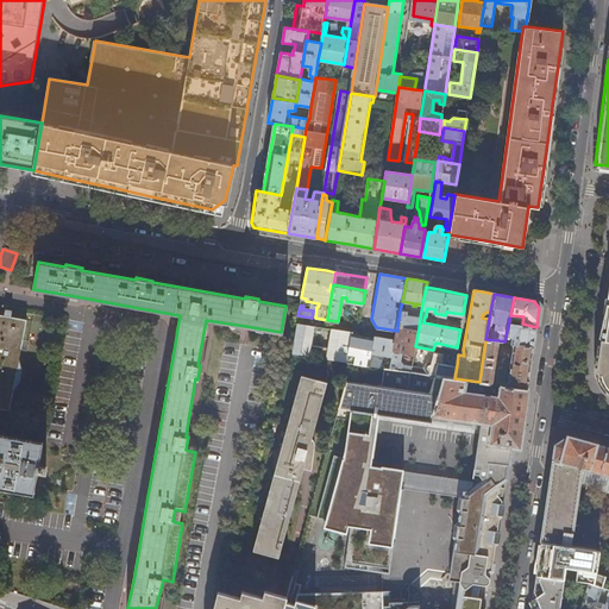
[(419,328),(420,318),(407,316),(407,311),(405,309),(405,306),(401,306),(397,325),(419,328)]
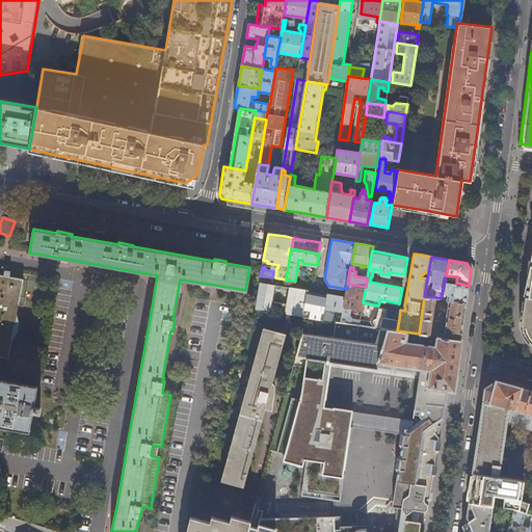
[(0,356),(8,358),(23,280),(0,274),(0,356)]
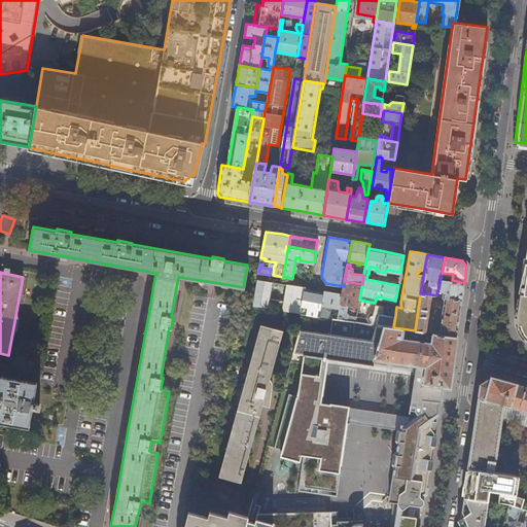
[(462,293),(464,283),(452,280),(441,278),(436,295),(444,296),(442,308),(428,313),(431,294),(420,293),(420,295),(415,330),(456,337),(462,293)]
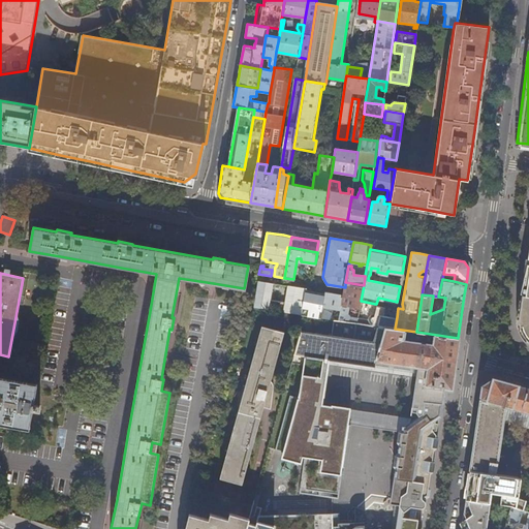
[(322,306),(325,291),(324,290),(323,292),(322,293),(321,294),(319,294),(318,296),(316,296),(315,296),(314,296),(313,296),(312,294),(310,293),(309,293),(308,292),(307,289),(306,287),(257,280),(252,307),(305,315),(320,317),(321,310),(322,306)]
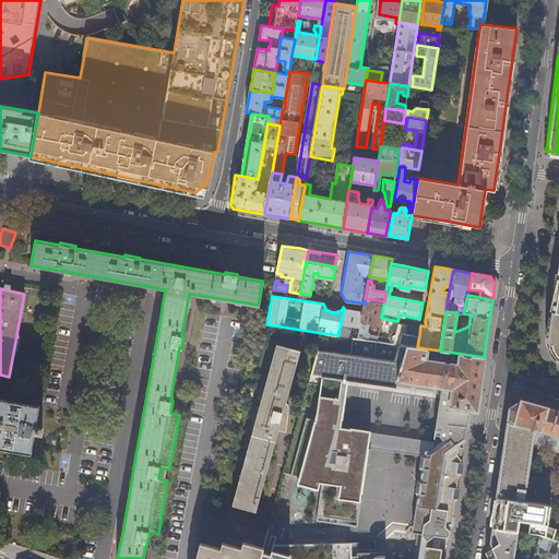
[(381,318),(384,301),(365,298),(365,304),(363,311),(360,328),(358,339),(377,342),(378,335),(364,333),(365,324),(367,322),(380,324),(381,318)]
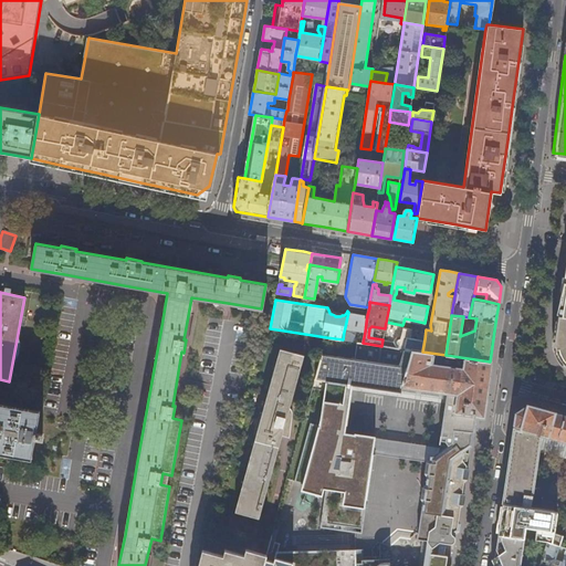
[(365,332),(367,315),(348,312),(345,327),(344,332),(343,339),(356,342),(355,334),(357,331),(365,332)]
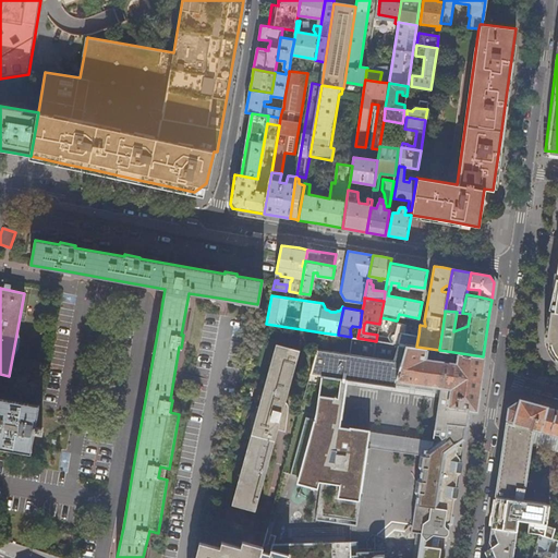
[(557,312),(550,311),(547,332),(545,343),(557,361),(557,312)]
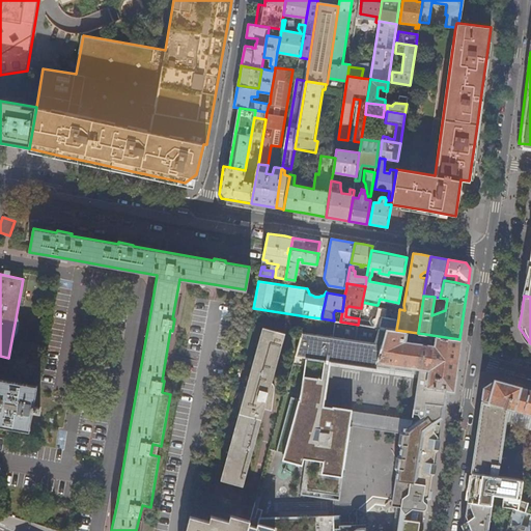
[(396,330),(398,318),(385,315),(387,307),(378,305),(376,305),(375,314),(373,314),(372,314),(371,315),(369,316),(369,318),(368,319),(359,317),(359,318),(358,325),(396,330)]
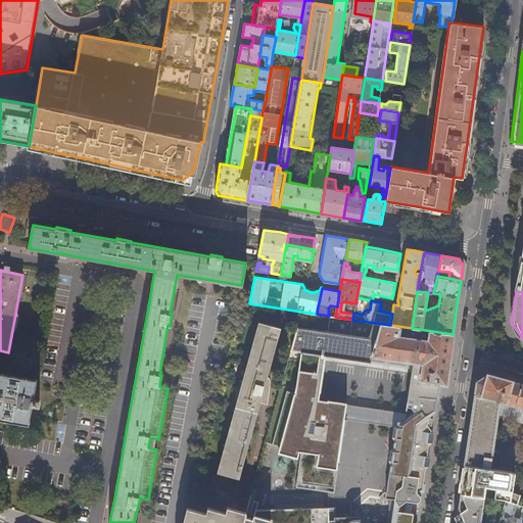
[(417,395),(439,398),(443,399),(446,377),(453,334),(412,328),(390,325),(352,320),(335,317),(329,316),(317,314),(301,312),(291,350),(300,351),(325,355),(371,362),(372,358),(421,366),(417,395)]
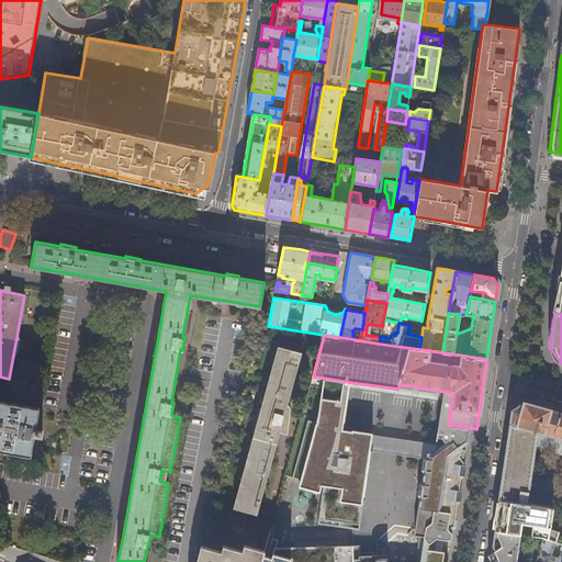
[(288,435),(290,416),(291,415),(291,413),(290,409),(289,406),(288,405),(303,352),(279,346),(234,508),(257,515),(280,433),(288,435)]
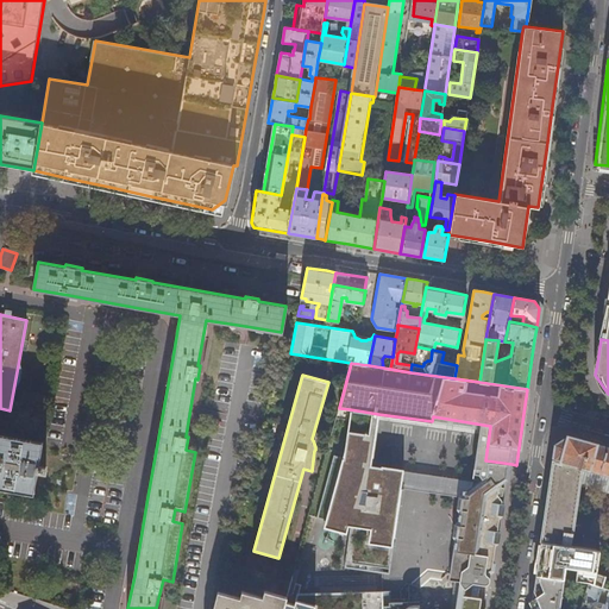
[(378,414),(350,409),(345,452),(344,458),(372,466),(378,414)]
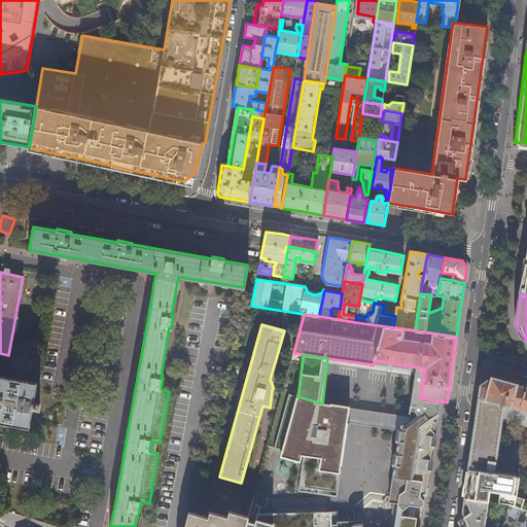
[(0,422),(18,425),(30,427),(38,384),(38,383),(0,376),(0,422)]
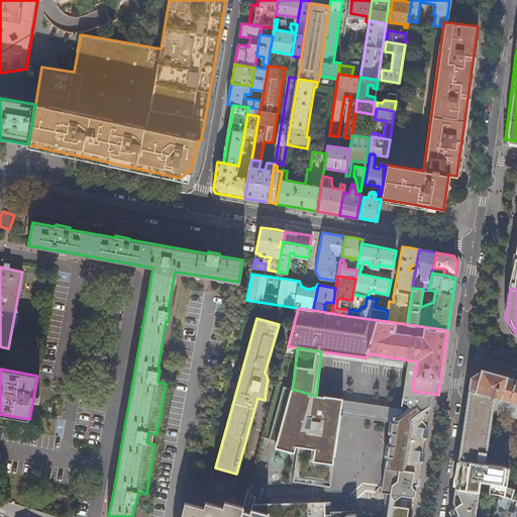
[(516,380),(499,375),(495,374),(482,370),(481,372),(480,372),(471,377),(469,391),(495,396),(516,402),(516,380)]
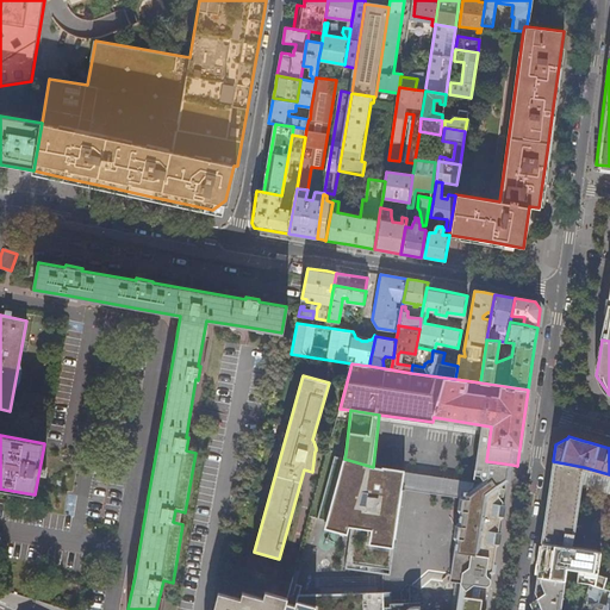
[(344,459),(335,456),(317,520),(352,529),(346,570),(387,576),(391,576),(404,490),(406,473),(406,472),(384,468),(384,470),(373,467),(344,459)]
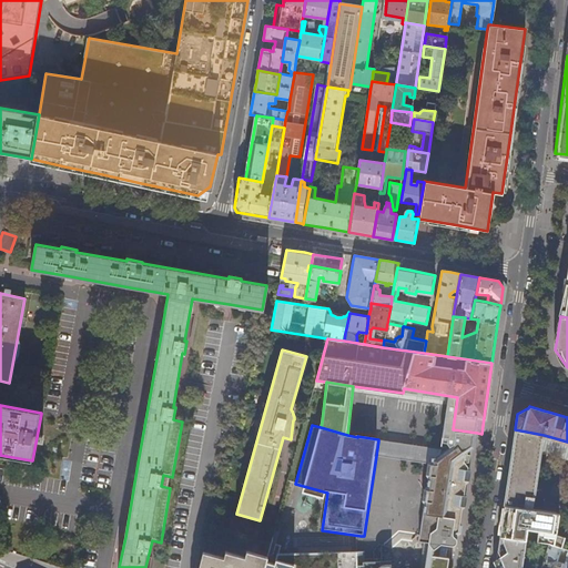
[(477,433),(453,429),(450,443),(432,465),(426,497),(419,540),(424,541),(438,544),(449,545),(452,545),(453,545),(455,544),(457,540),(470,449),(476,445),(477,433)]
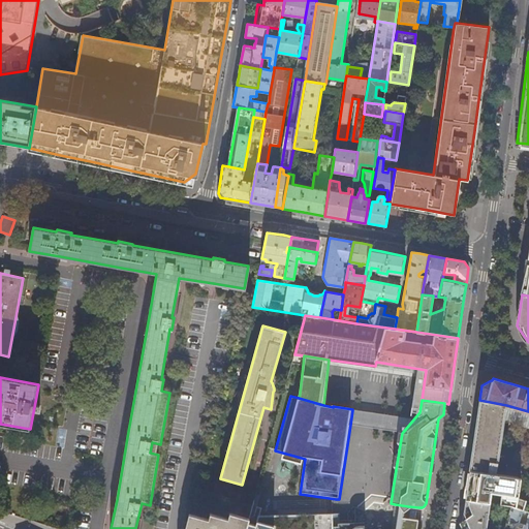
[(506,405),(479,400),(472,455),(469,471),(520,477),(521,477),(526,478),(527,470),(498,467),(506,405)]
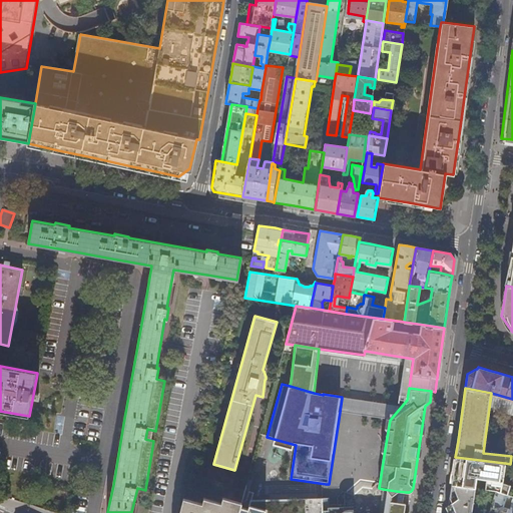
[(392,406),(342,398),(340,412),(390,420),(392,406)]
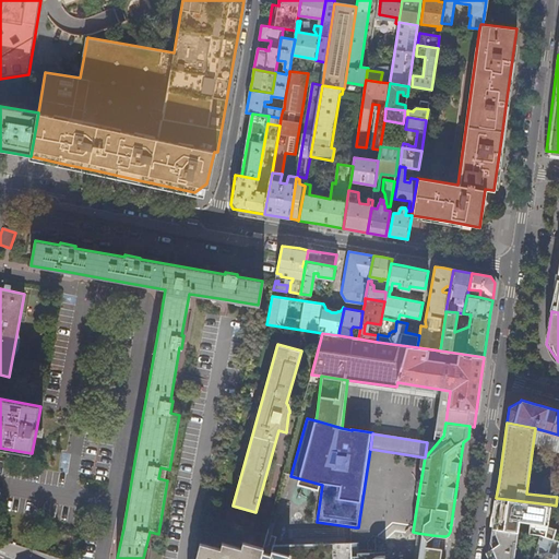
[(546,524),(549,504),(496,498),(494,518),(492,522),(491,527),(515,531),(518,521),(527,523),(526,533),(540,534),(539,535),(551,539),(556,526),(546,524)]
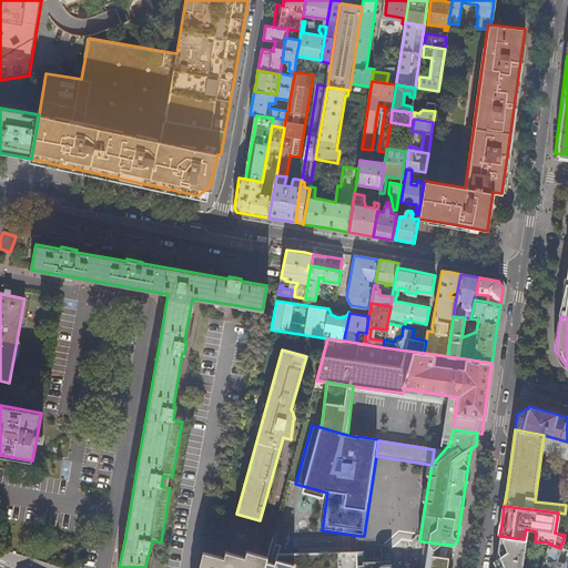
[(540,567),(548,544),(549,543),(535,541),(524,539),(499,536),(496,559),(493,563),(495,567),(494,567),(540,567)]
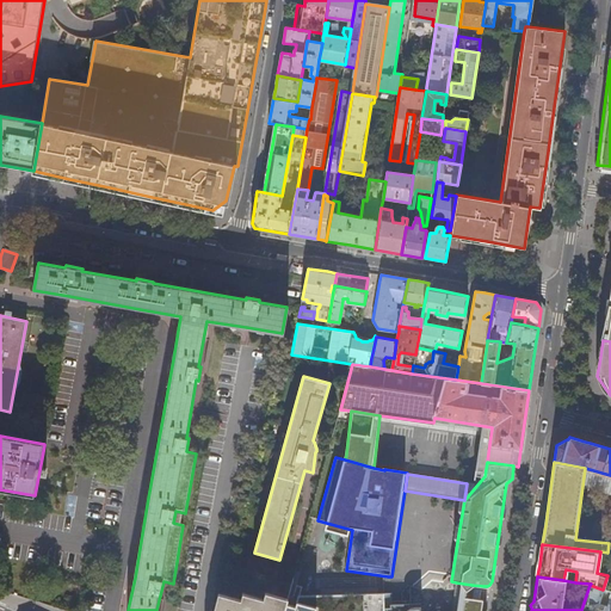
[(383,610),(383,592),(298,594),(302,586),(292,582),(288,599),(284,610),(383,610)]
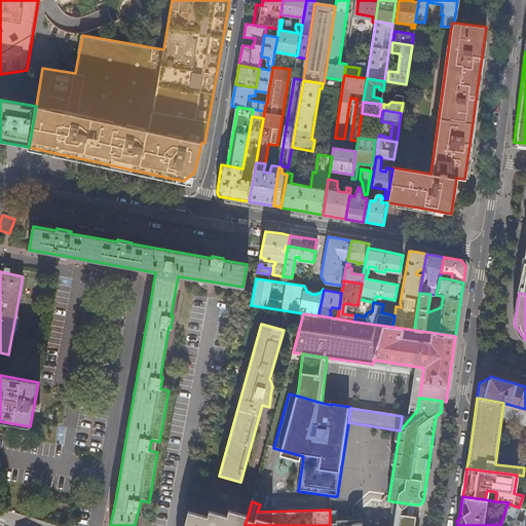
[(400,525),(402,513),(404,513),(406,503),(392,501),(388,525),(400,525)]
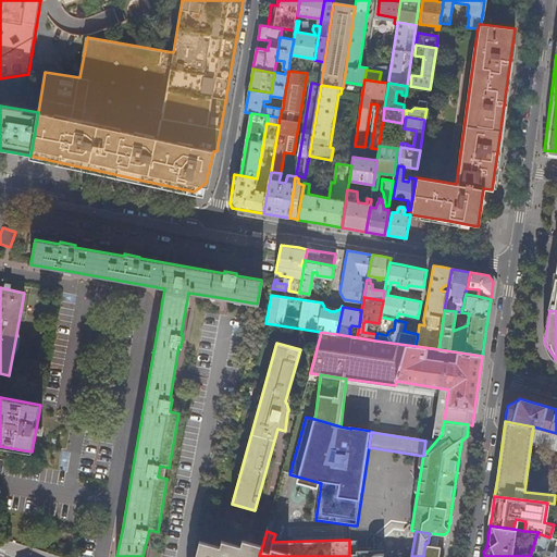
[(556,556),(556,552),(555,552),(554,554),(545,551),(549,537),(537,533),(530,556),(556,556)]
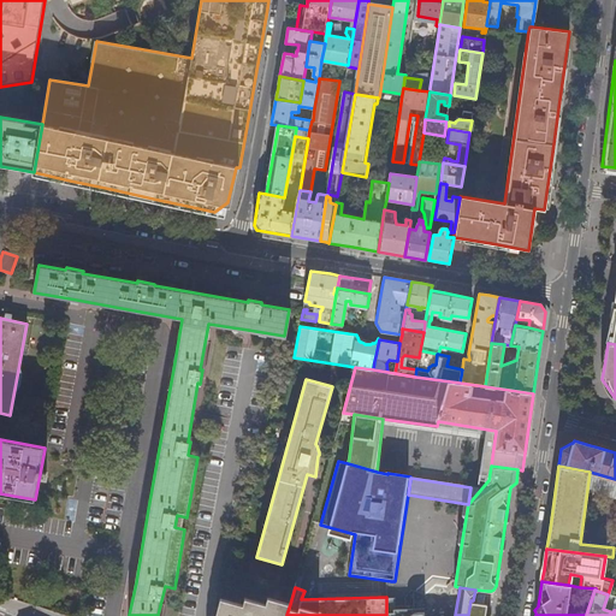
[(489,615),(492,604),(473,600),(471,600),(468,615),(427,615),(427,594),(410,591),(406,597),(406,605),(395,605),(395,597),(386,597),(386,615),(489,615)]
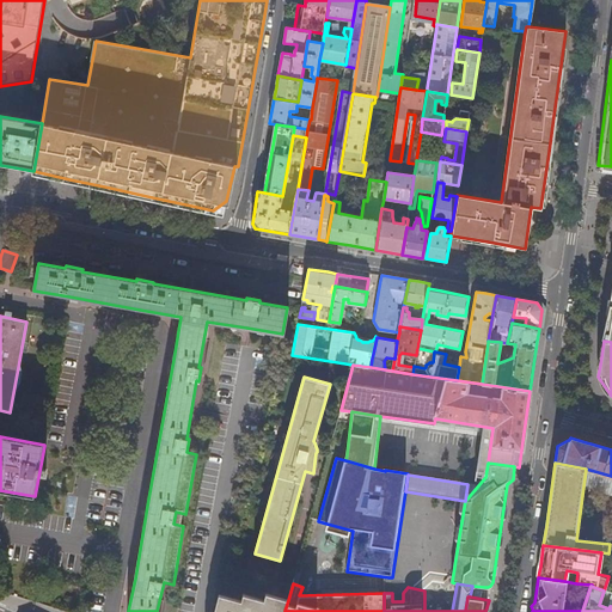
[(285,611),(288,600),(265,594),(264,600),(243,594),(240,601),(219,594),(213,611),(285,611)]
